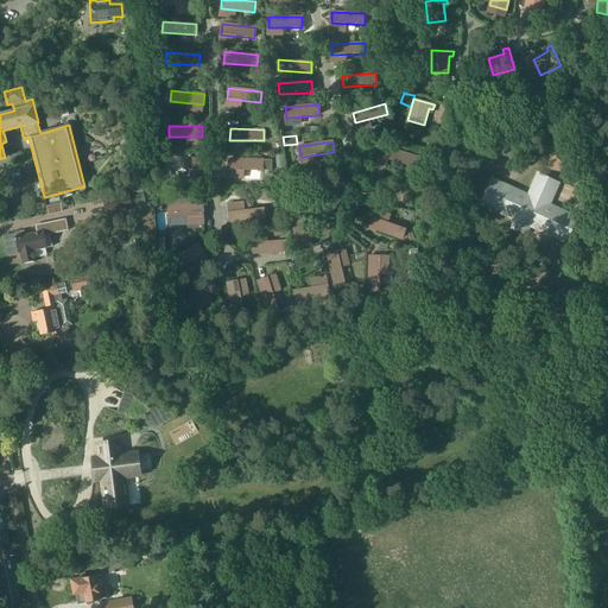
[(423,170),(426,159),(394,150),(391,160),(423,170)]
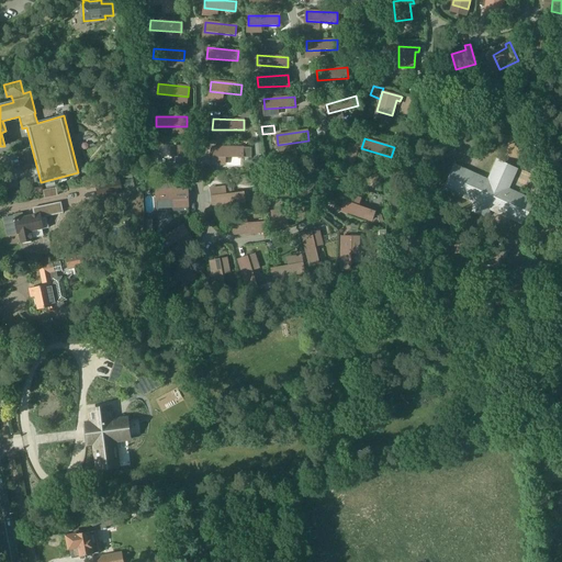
[(159,156),(190,158),(191,148),(160,145),(159,156)]
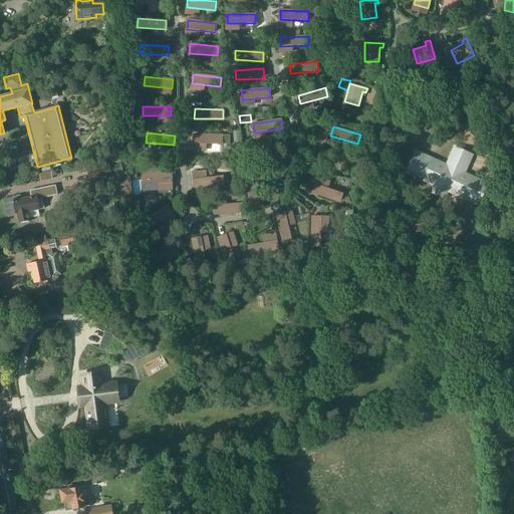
[(320,162),(328,135),(320,133),(311,160),(320,162)]
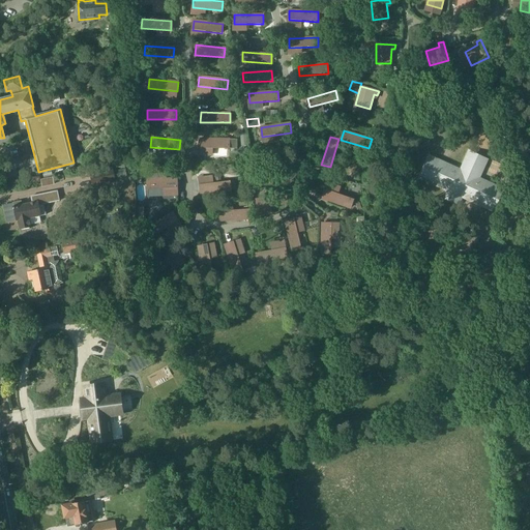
[(281,141),(281,142),(284,146),(285,146),(289,143),(288,142),(285,138),(281,141)]
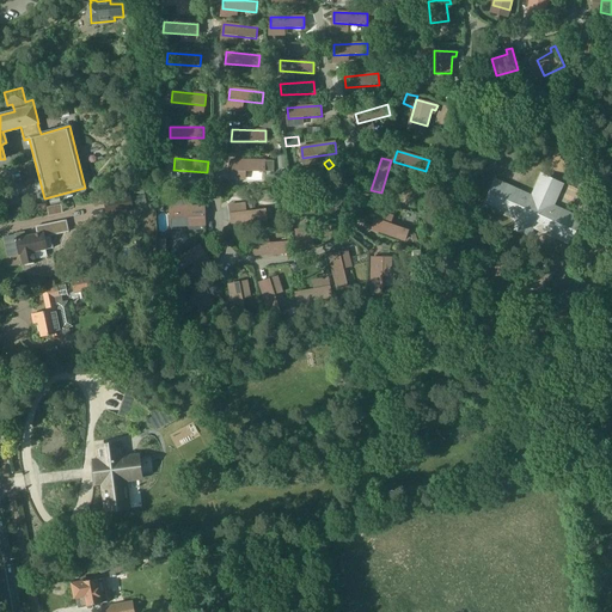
[(231,160),(231,171),(245,172),(264,172),(274,172),(274,161),(264,161),(231,160)]
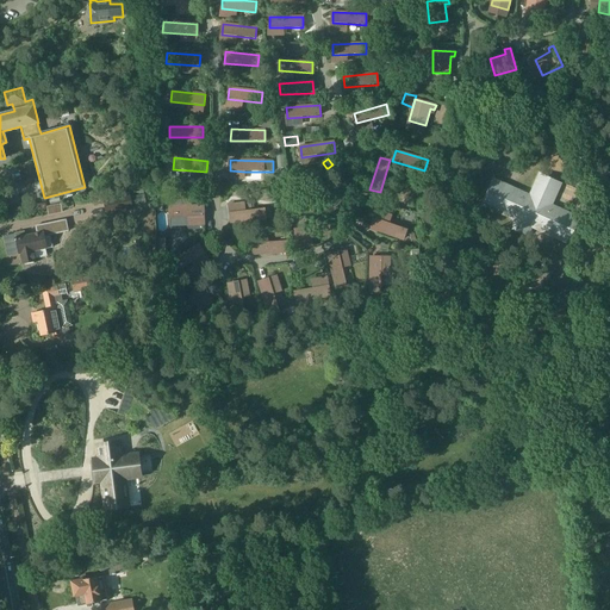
[(491,186),(483,205),(567,243),(579,218),(564,211),(552,205),(554,200),(559,190),(561,185),(561,184),(540,174),(539,176),(537,180),(530,195),(527,194),(495,180),(491,186)]
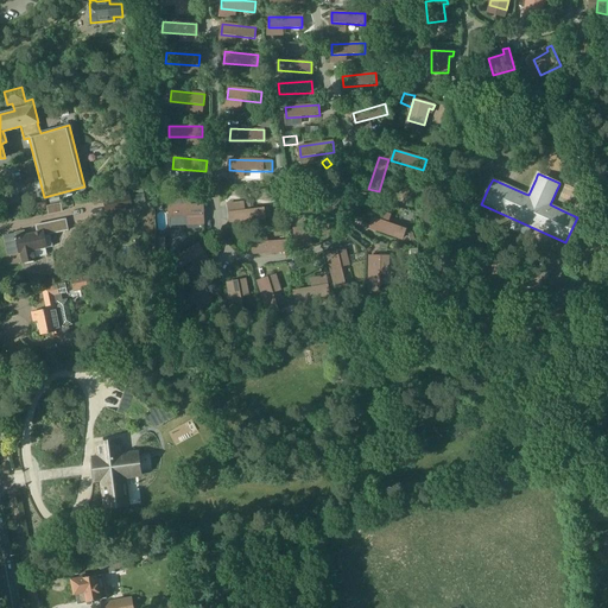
[(314,210),(343,195),(339,184),(309,201),(314,210)]
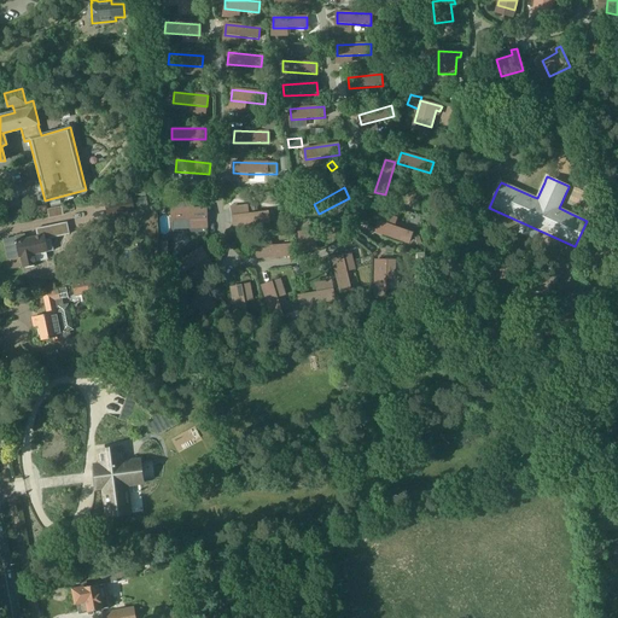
[(172,203),(168,203),(168,213),(173,213),(173,211),(173,210),(190,209),(190,202),(172,203)]
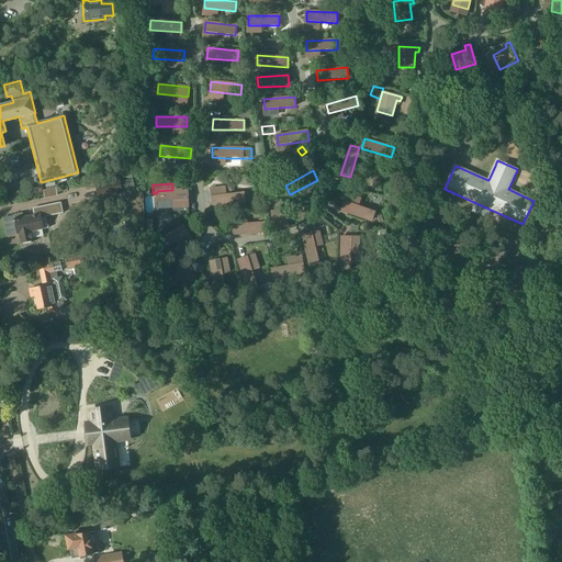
[(43,191),(45,199),(58,195),(56,188),(43,191)]
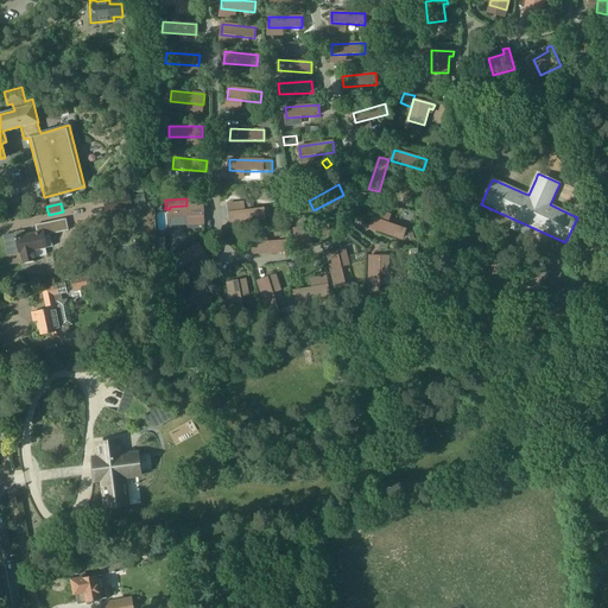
[(203,206),(170,207),(170,217),(189,217),(189,223),(203,223),(203,216),(203,206)]
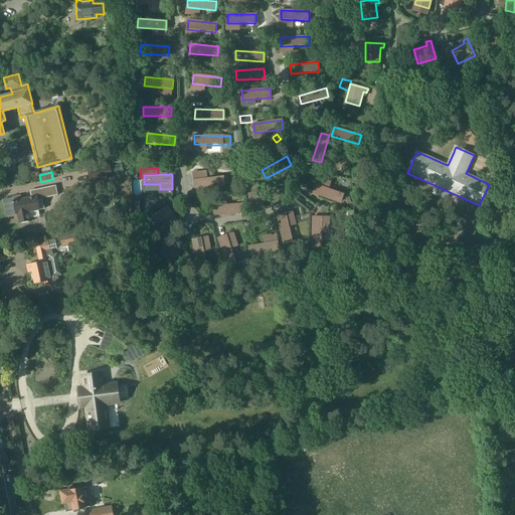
[(196,189),(224,185),(223,176),(195,179),(196,189)]
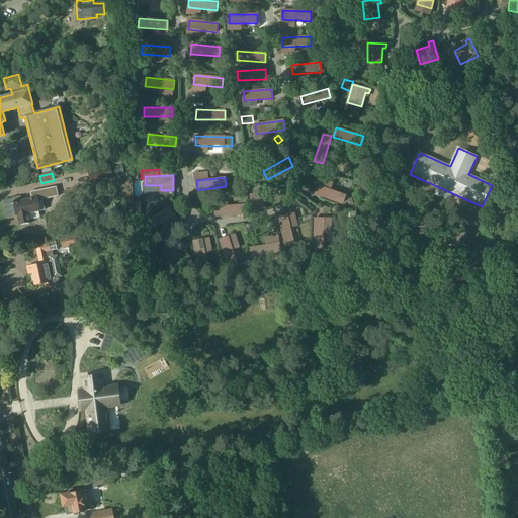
[(342,203),(346,194),(319,185),(316,194),(342,203)]
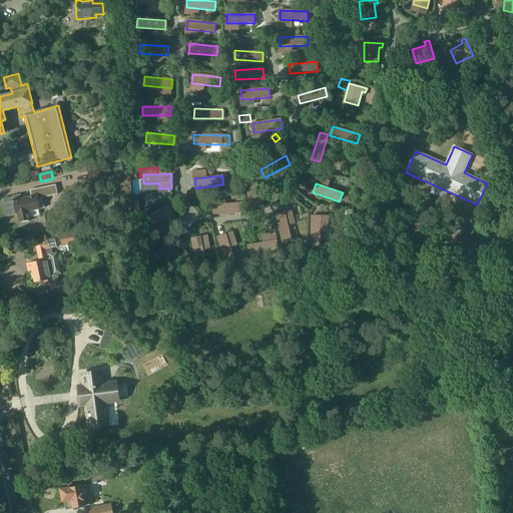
[(13,197),(4,199),(7,215),(16,213),(16,214),(17,214),(19,222),(21,221),(21,223),(29,221),(28,220),(30,219),(29,211),(44,208),(42,198),(57,194),(55,185),(30,190),(31,197),(22,199),(21,195),(13,196),(13,197)]
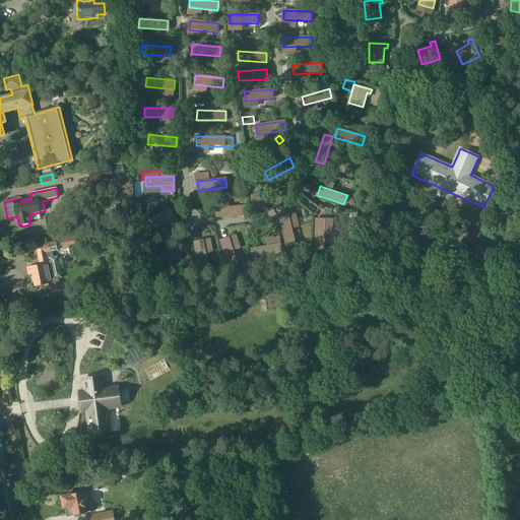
[(254,205),(281,200),(280,191),(252,196),(254,205)]
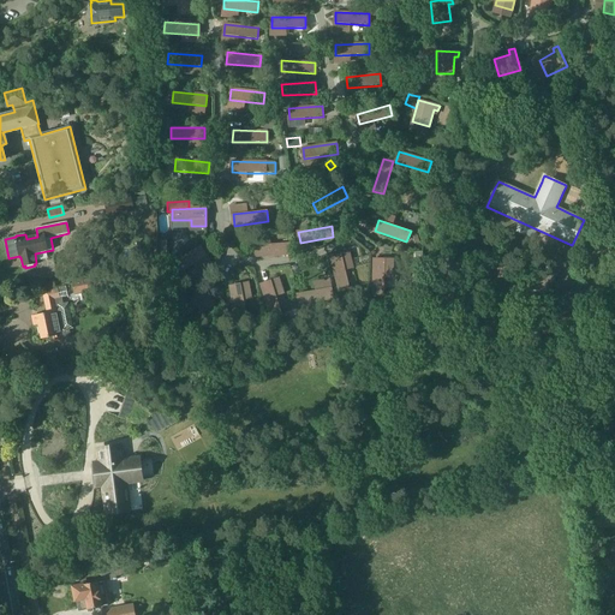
[(256,256),(290,254),(290,243),(255,245),(256,256)]
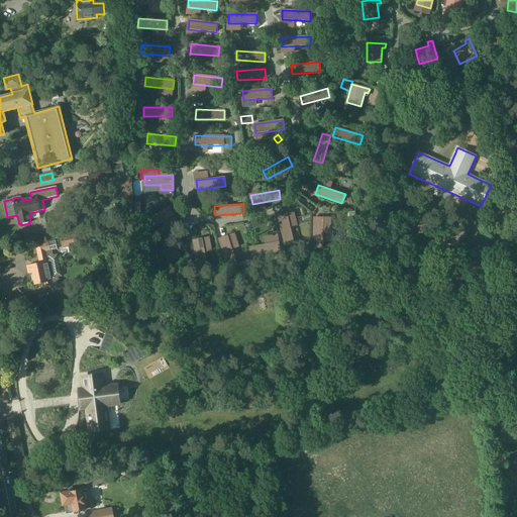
[(149,231),(174,216),(169,208),(144,223),(149,231)]
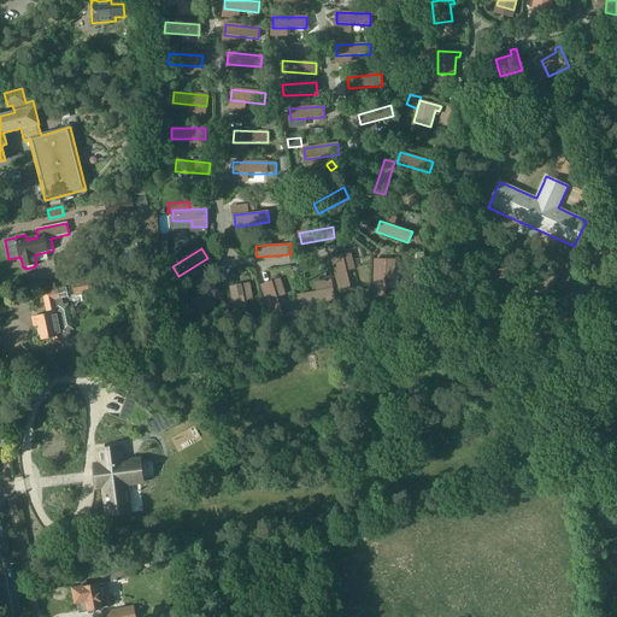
[(341,292),(352,289),(344,256),(333,258),(341,292)]
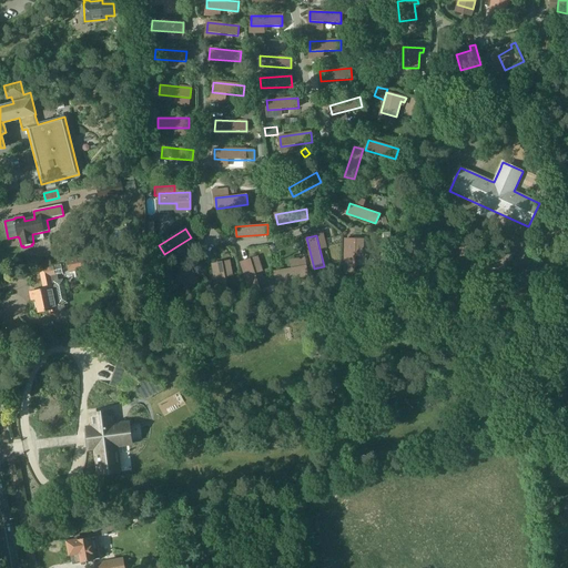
[(355,272),(356,240),(346,240),(345,271),(355,272)]
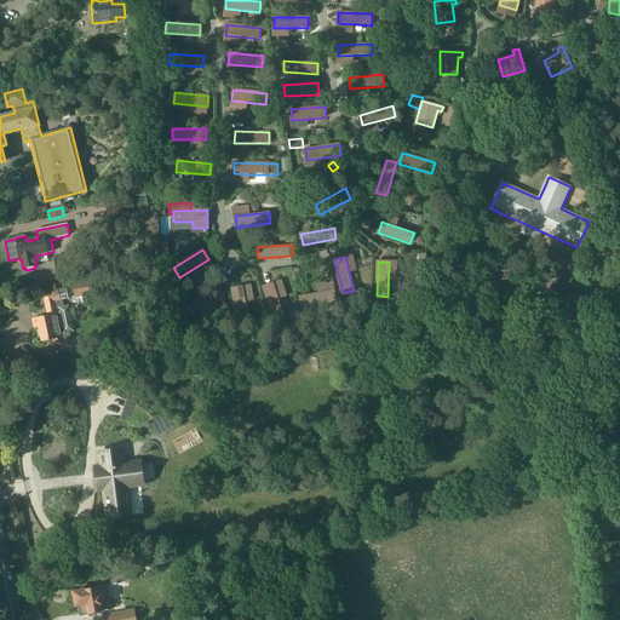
[(93,293),(90,280),(73,285),(75,297),(93,293)]
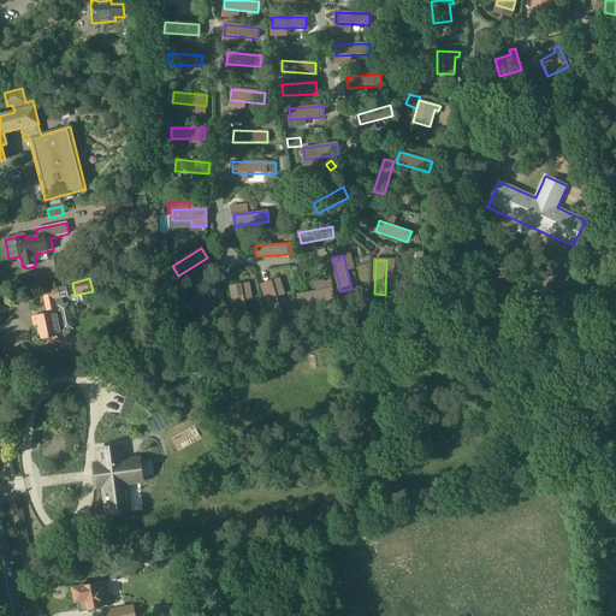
[(272,318),(283,314),(272,282),(262,285),(272,318)]
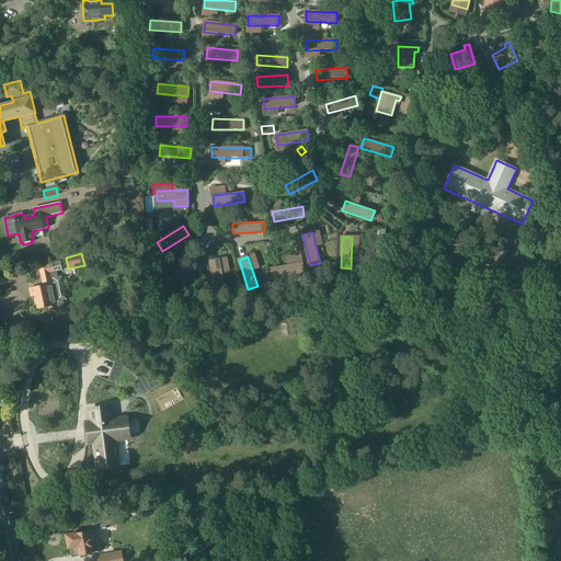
[(216,293),(226,290),(220,260),(210,262),(216,293)]
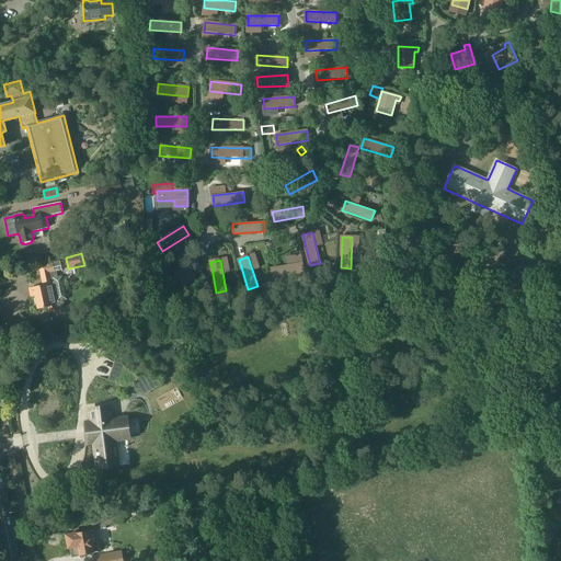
[(44,287),(33,288),(35,296),(38,309),(47,307),(48,311),(58,310),(57,310),(65,308),(63,301),(67,300),(63,277),(58,278),(57,272),(58,272),(63,271),(60,262),(39,266),(44,287)]
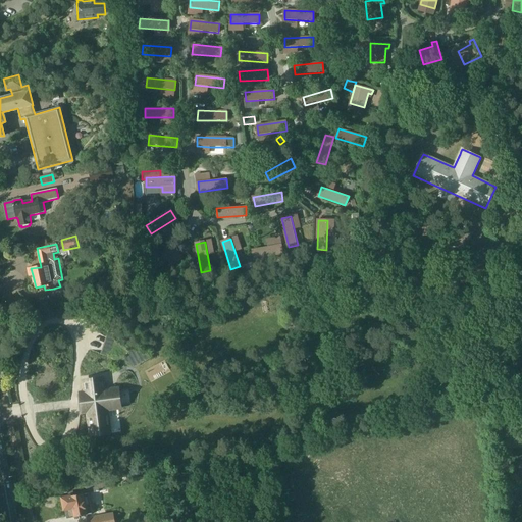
[(254,259),(282,253),(280,244),(253,249),(254,259)]
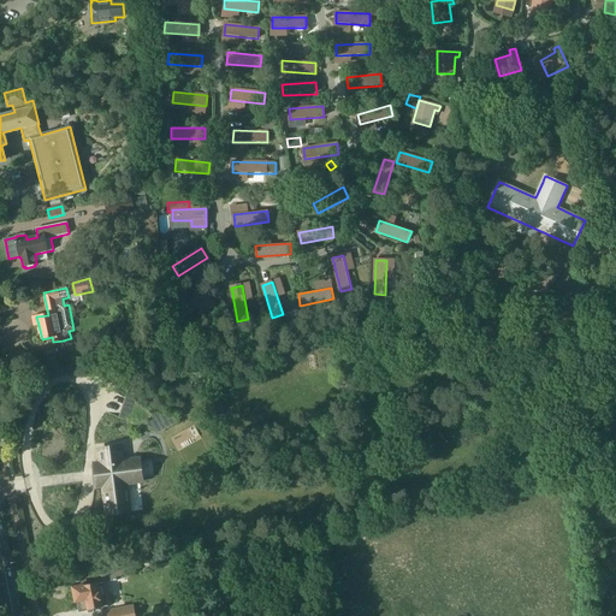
[(184,320),(209,298),(203,290),(177,312),(184,320)]
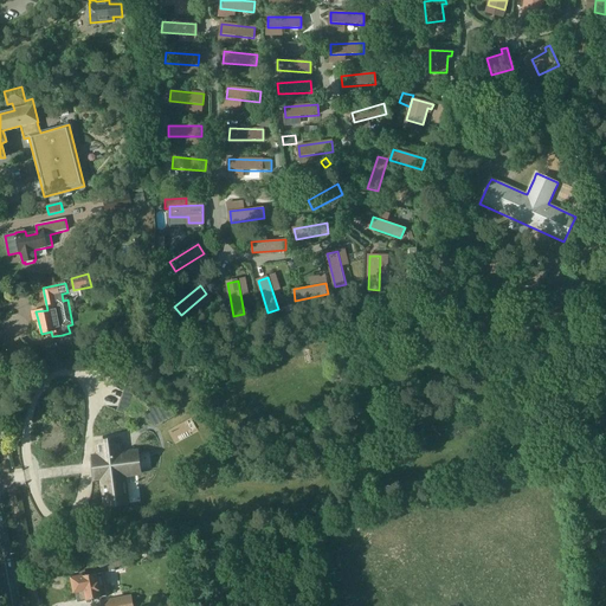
[(178,416),(126,385),(116,412),(155,427),(178,416)]
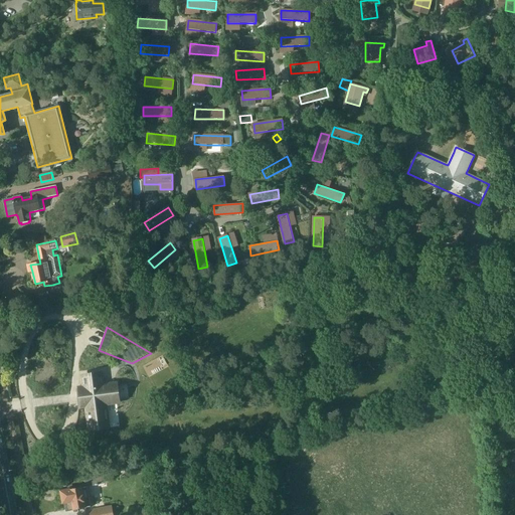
[(84,392),(80,392),(82,404),(87,404),(90,426),(94,425),(103,424),(101,403),(116,401),(115,390),(115,387),(103,388),(101,376),(83,378),(84,392)]
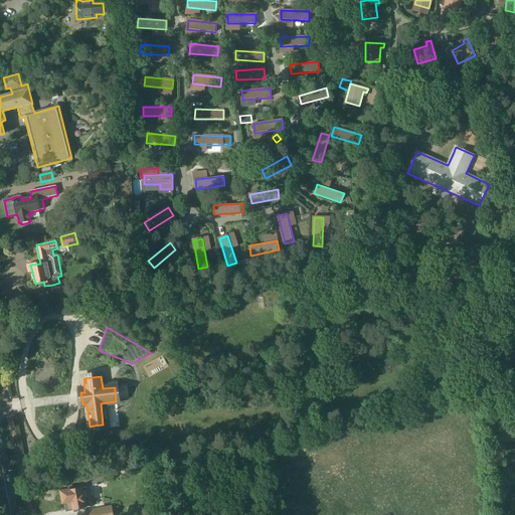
[(62,493),(61,495),(62,499),(63,501),(64,503),(66,512),(94,506),(90,486),(105,483),(103,474),(86,478),(87,486),(62,491),(62,493)]
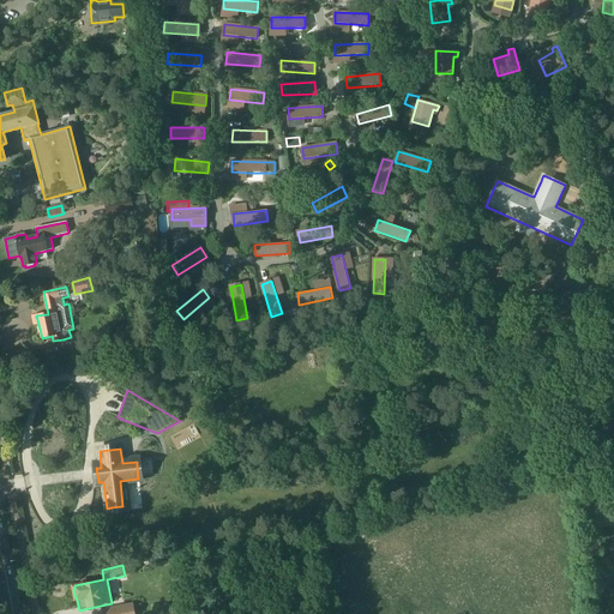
[(134,613),(132,602),(103,609),(103,613),(134,613)]
